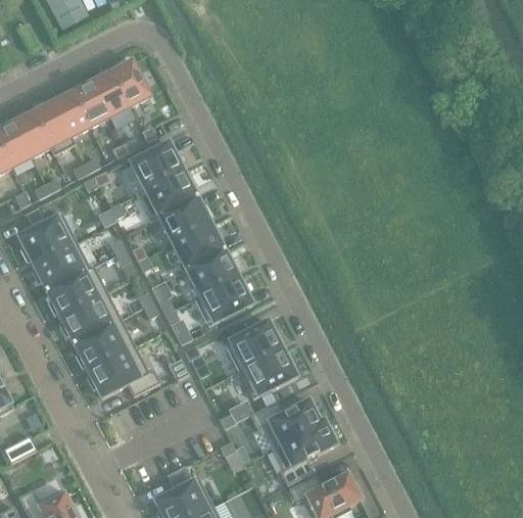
[(88,16),(80,0),(47,0),(62,30),(88,16)]
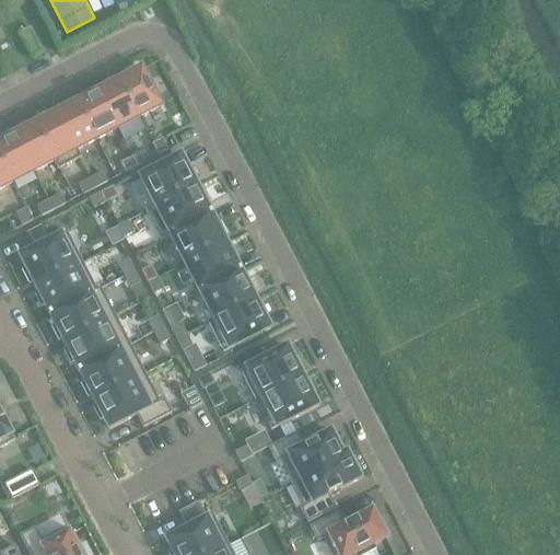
[(30,24),(20,30),(32,53),(42,48),(30,24)]
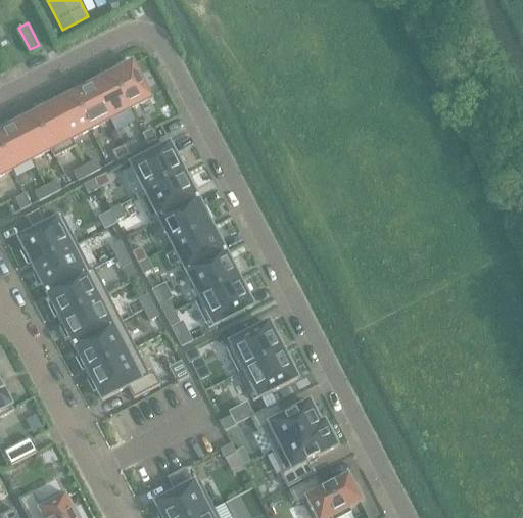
[(120,67),(111,73),(130,107),(150,96),(130,58),(117,64),(120,67)]
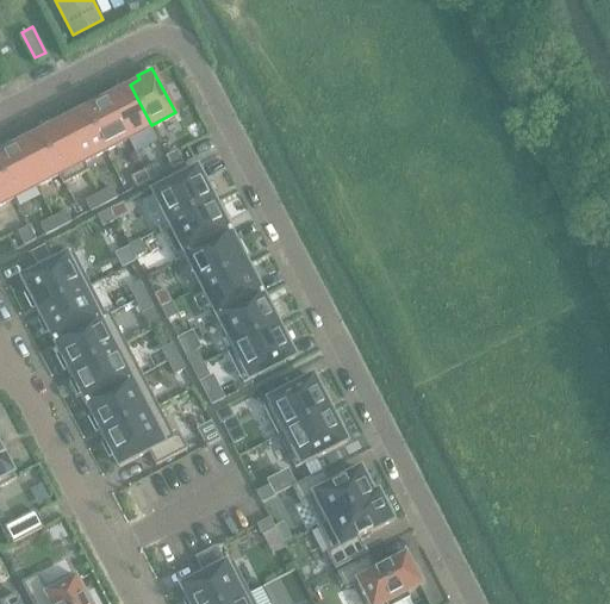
[(120,89),(107,95),(129,136),(151,125),(130,85),(120,89)]
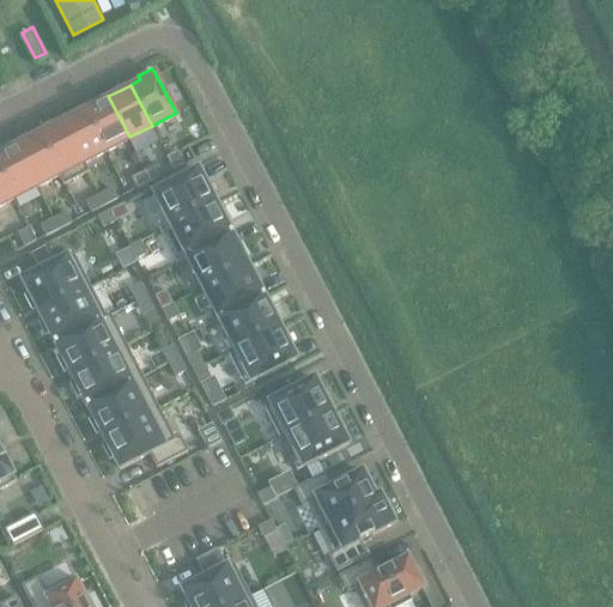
[(96,103),(85,108),(105,149),(129,137),(108,96),(96,103)]
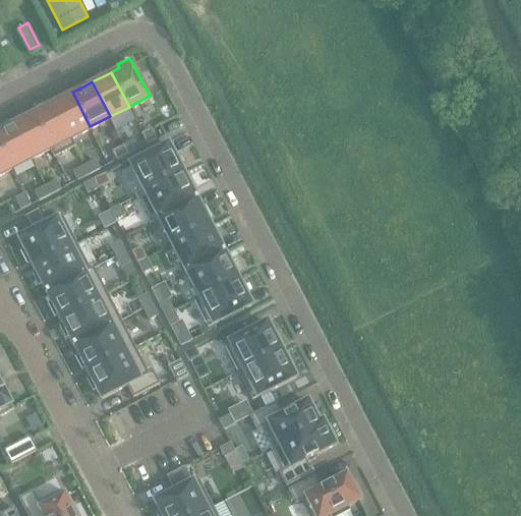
[(53,102),(74,144),(75,144),(71,136),(90,126),(72,92),(63,97),(53,102)]
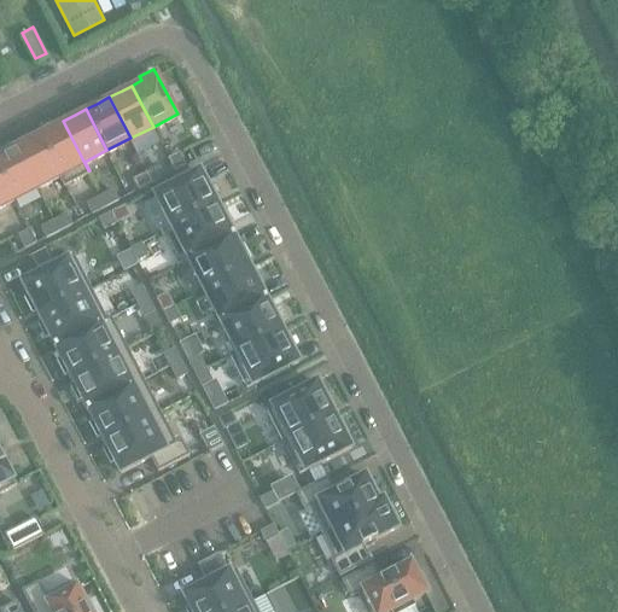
[(88,170),(63,121),(50,128),(39,133),(65,182),(88,170)]
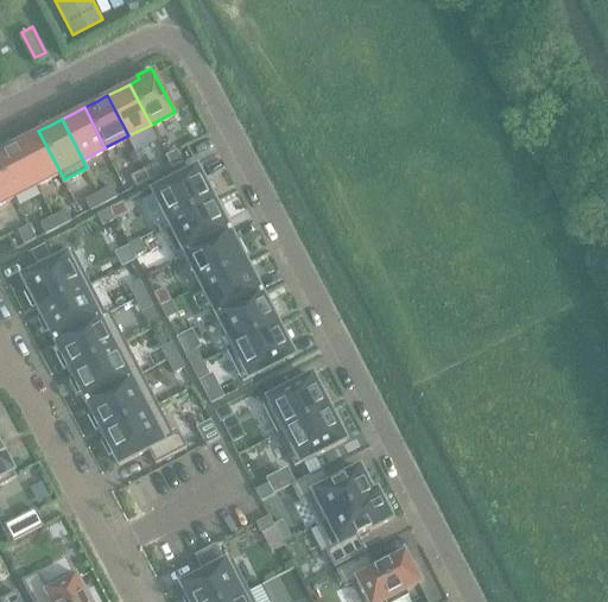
[(27,132),(13,139),(37,183),(58,172),(63,181),(64,179),(38,131),(30,135),(27,132)]
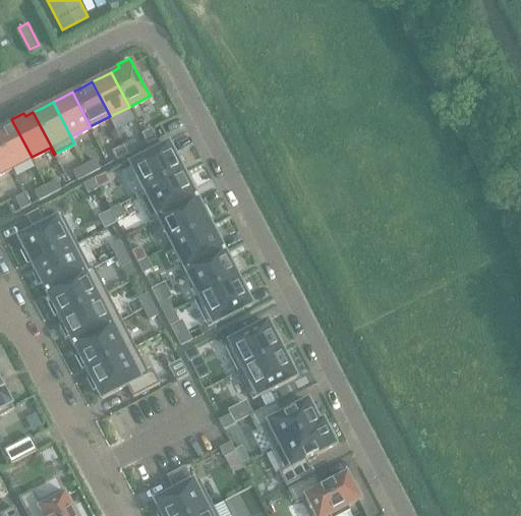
[(2,128),(0,128),(0,144),(12,167),(32,157),(11,119),(0,124),(2,128)]
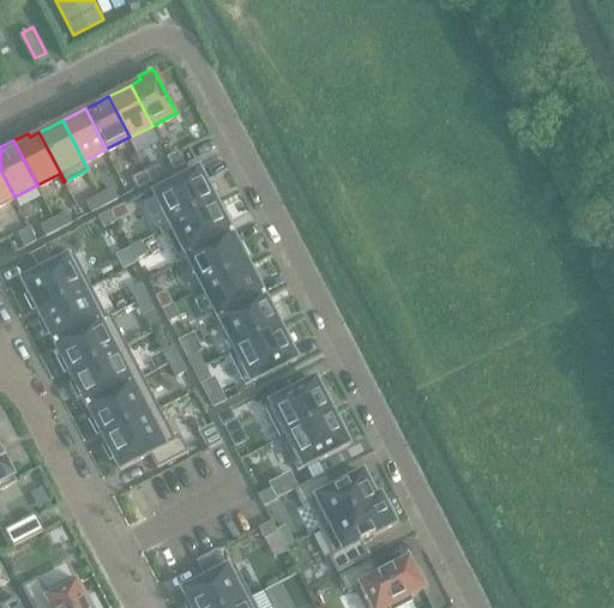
[(167,155),(174,167),(185,162),(178,149),(167,155)]
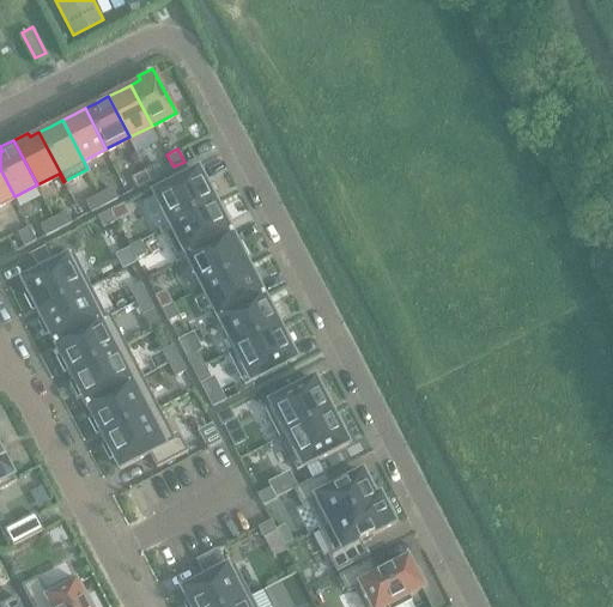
[(163,173),(156,159),(144,165),(150,178),(163,173)]
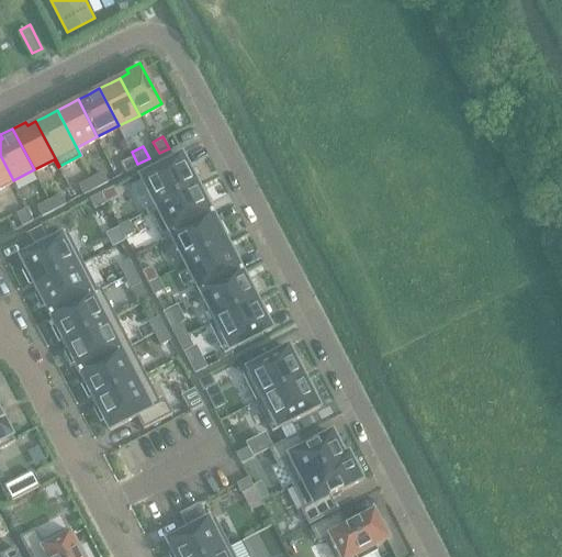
[(137,164),(132,152),(120,158),(126,169),(137,164)]
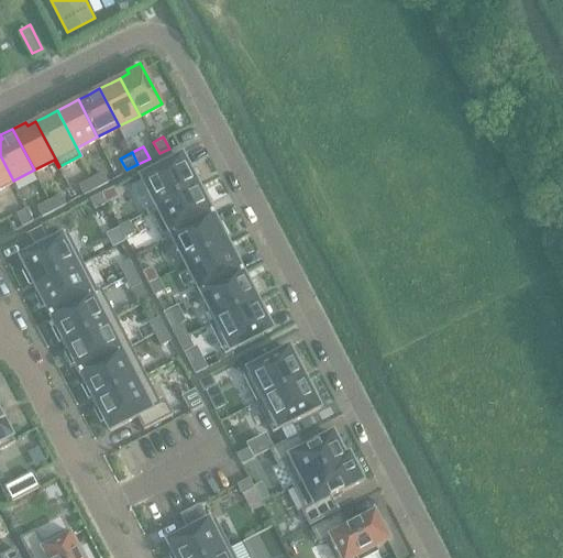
[(195,178),(199,176),(191,163),(188,164),(183,153),(154,168),(141,175),(156,203),(146,208),(146,209),(197,183),(195,178)]
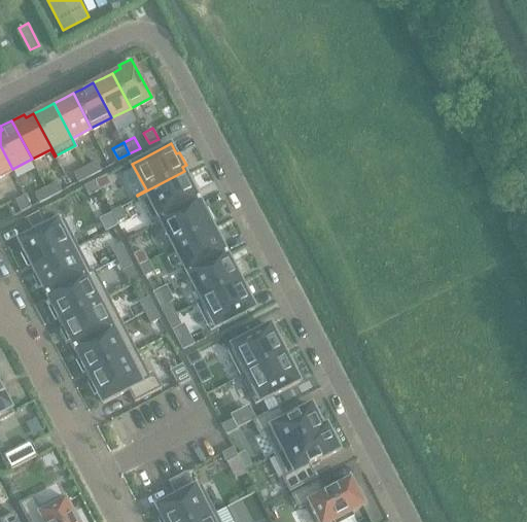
[(0,175),(12,169),(0,145),(0,175)]
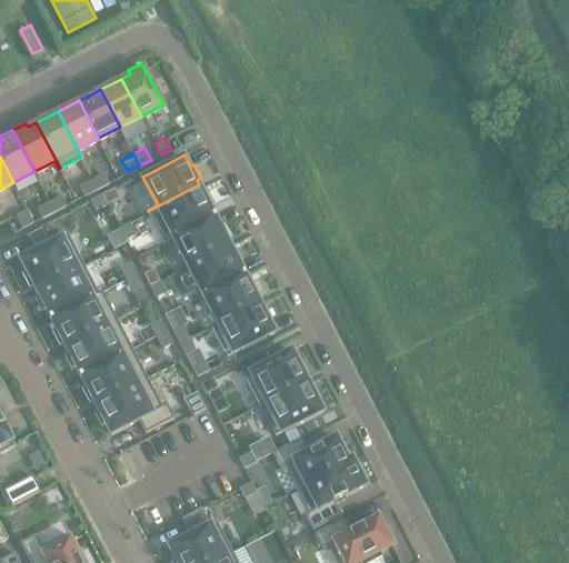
[(153,167),(141,173),(142,177),(156,170),(153,167)]
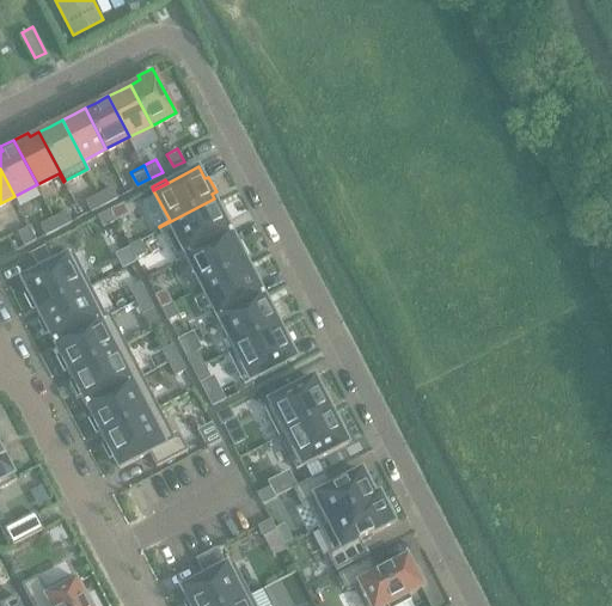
[(110,183),(97,189),(104,202),(117,195),(110,183)]
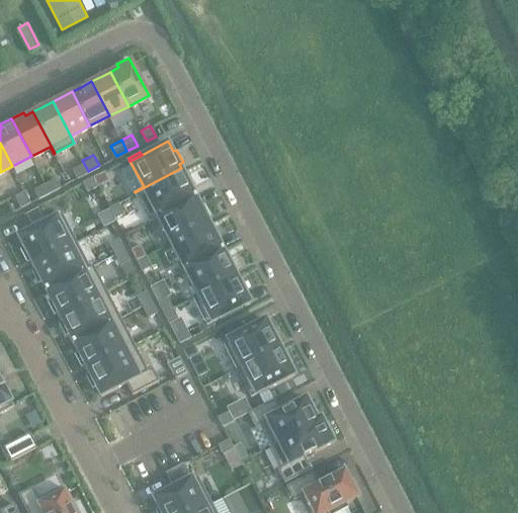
[(72,166),(77,176),(88,171),(82,160),(72,166)]
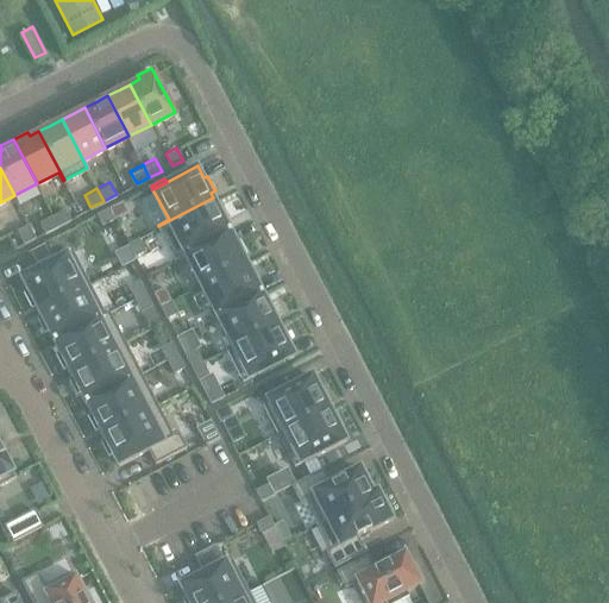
[(228,227),(224,218),(228,215),(220,201),(217,203),(213,198),(158,226),(175,257),(231,228),(230,226),(228,227)]
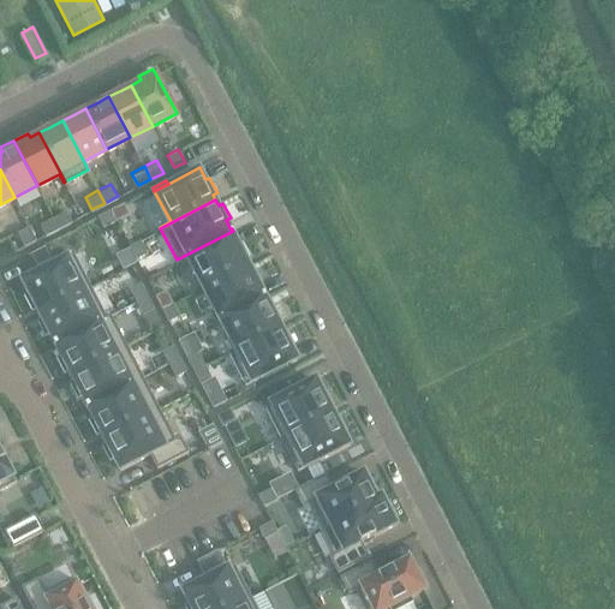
[(124,201),(111,208),(117,219),(130,212),(124,201)]
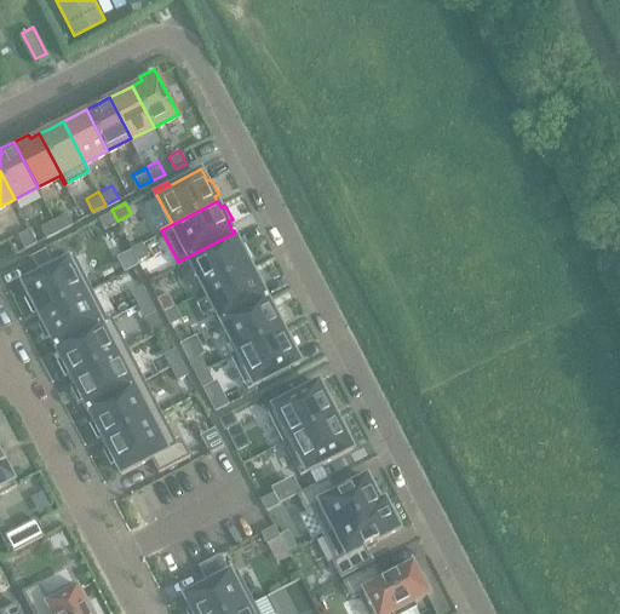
[(65,208),(52,216),(59,229),(72,222),(65,208)]
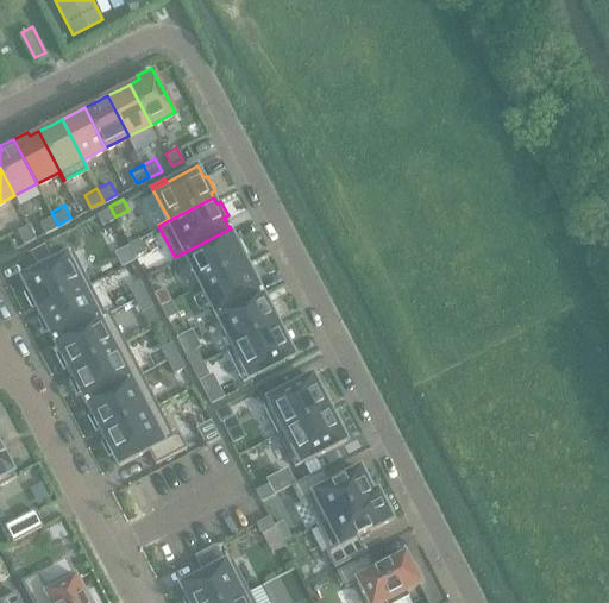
[(98,212),(102,223),(115,217),(110,206),(98,212)]
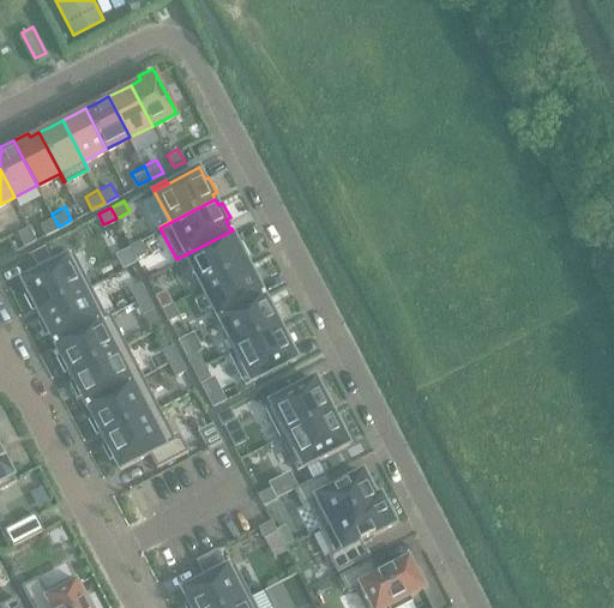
[(40,220),(46,233),(59,227),(52,214),(40,220)]
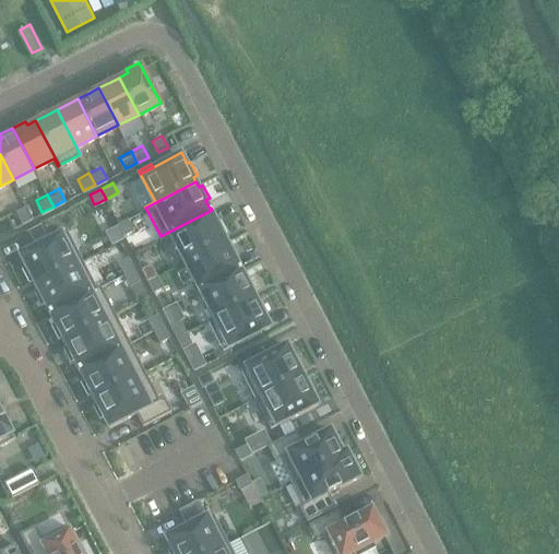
[(26,205),(16,211),(22,222),(32,217),(26,205)]
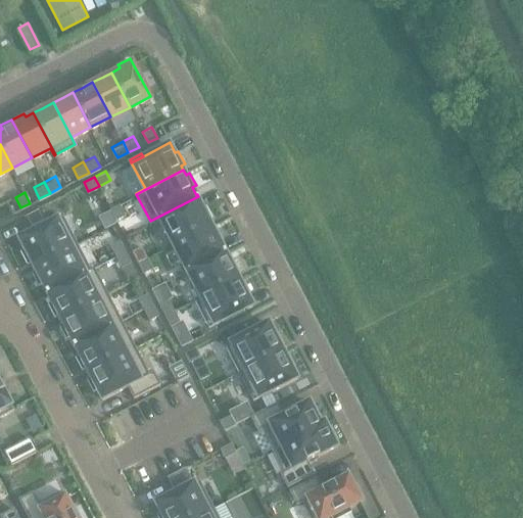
[(210,223),(208,219),(212,217),(205,204),(202,205),(198,198),(199,197),(198,196),(150,221),(150,222),(159,217),(173,242),(210,223)]
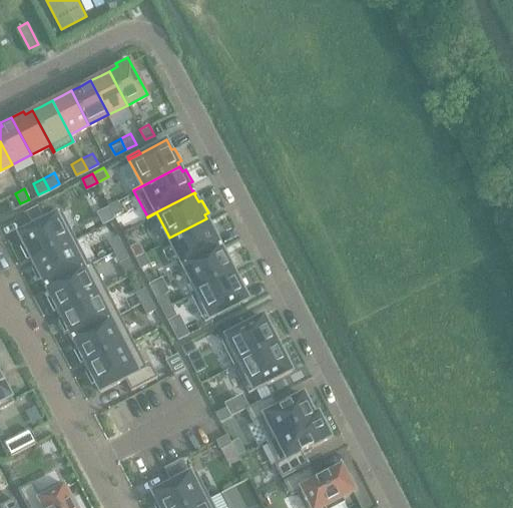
[(114,214),(122,209),(117,198),(108,203),(114,214)]
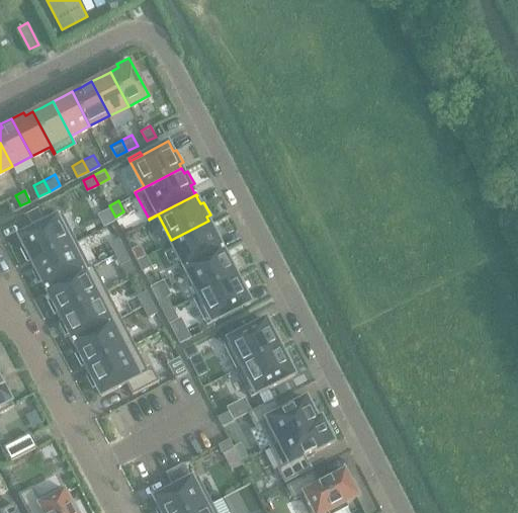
[(42,215),(37,205),(26,211),(31,221),(42,215)]
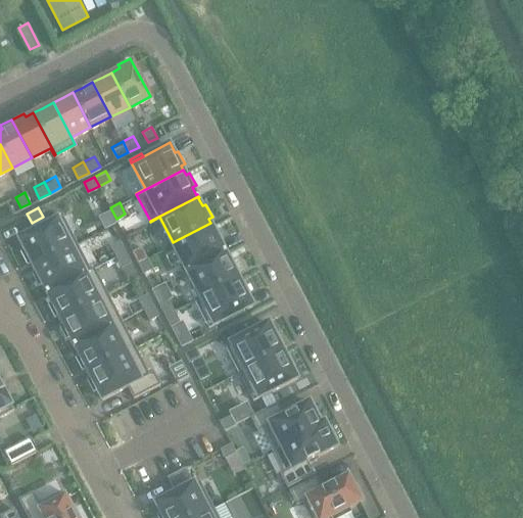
[(62,214),(19,236),(25,247),(20,248),(28,262),(31,260),(33,264),(77,241),(62,214)]
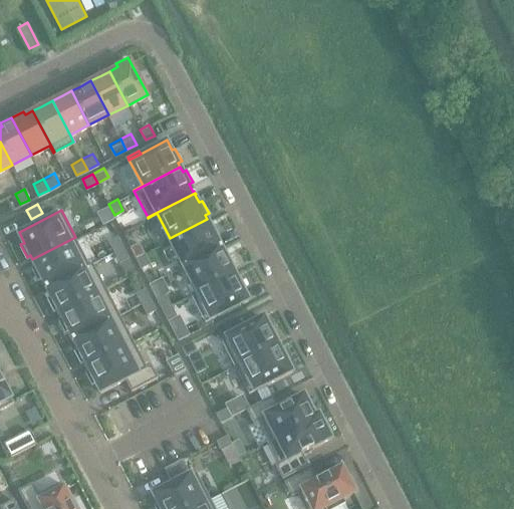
[(220,243),(216,236),(219,234),(213,222),(210,223),(207,219),(170,238),(183,264),(222,244),(221,243),(220,243)]
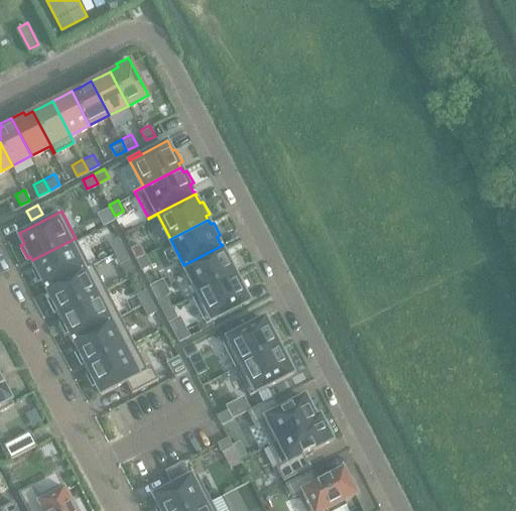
[(118,236),(109,240),(115,251),(124,246),(118,236)]
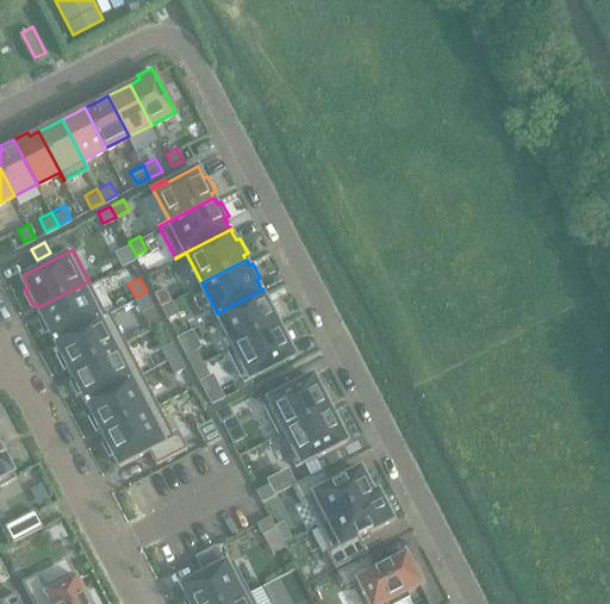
[(49,328),(55,338),(106,312),(89,281),(38,307),(42,313),(37,315),(45,330),(49,328)]
